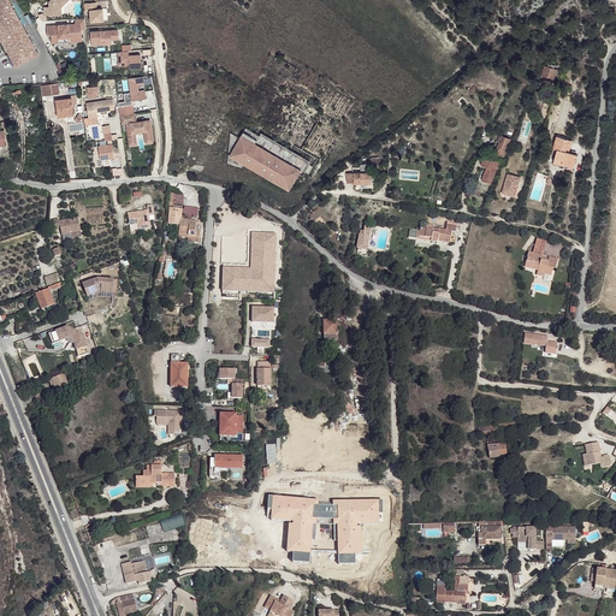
[(9,0),(0,0),(0,36),(1,39),(3,37),(6,46),(5,47),(16,66),(37,54),(9,0)]
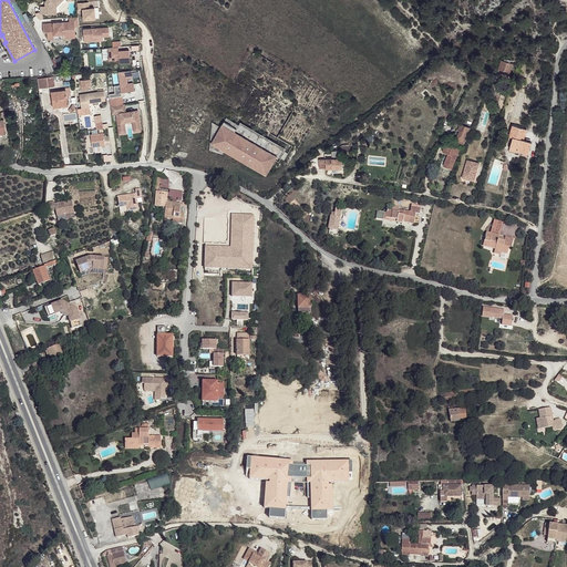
[(57,6),(62,0),(47,0),(45,1),(45,7),(41,6),(41,12),(41,14),(42,14),(50,14),(50,9),(57,9),(57,6)]
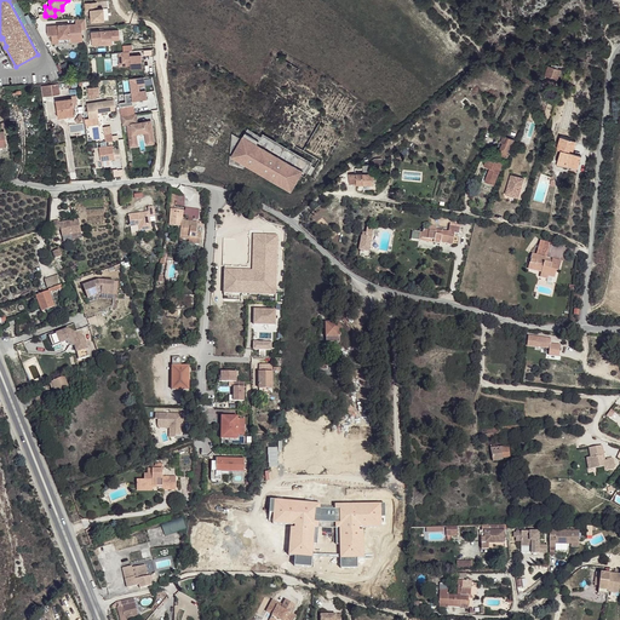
[(84,4),(85,10),(90,10),(91,22),(104,21),(103,9),(97,10),(97,3),(84,4)]
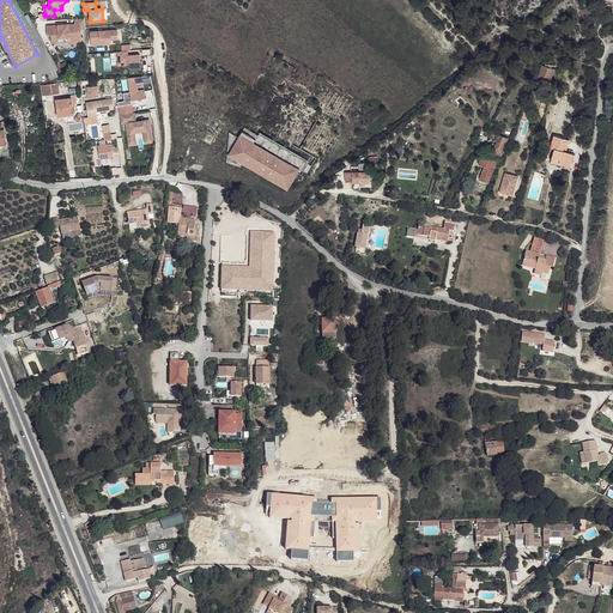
[(80,30),(85,29),(84,18),(74,19),(76,24),(47,26),(47,35),(50,35),(52,43),(59,42),(59,38),(82,36),(80,30)]
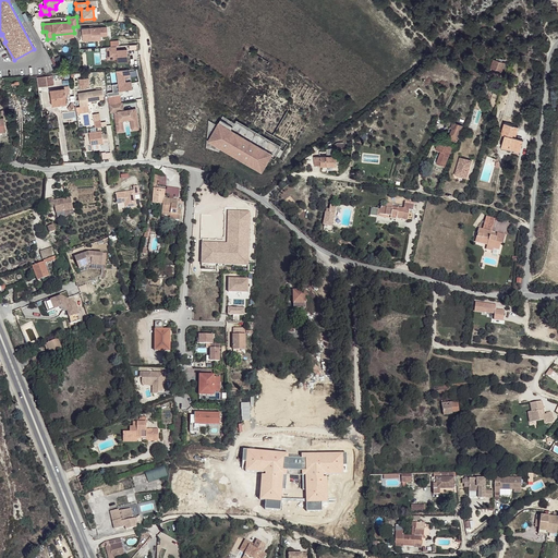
[(82,28),(83,37),(101,36),(108,36),(107,27),(82,28)]
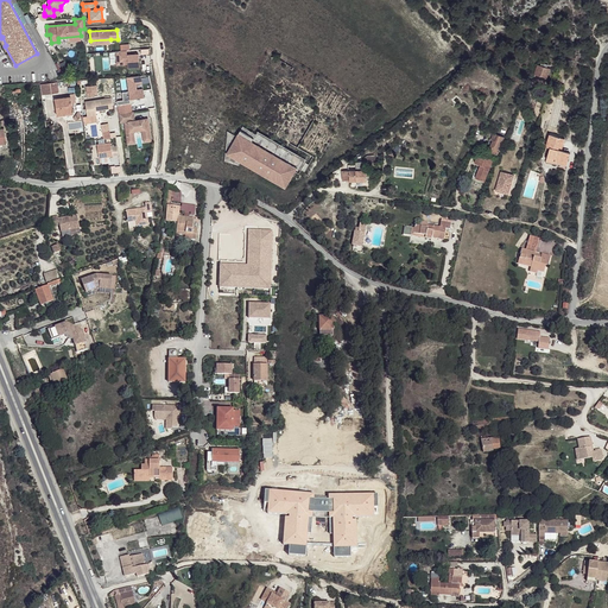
[(140,67),(139,54),(127,55),(127,50),(121,51),(116,51),(118,64),(128,63),(128,68),(140,67)]
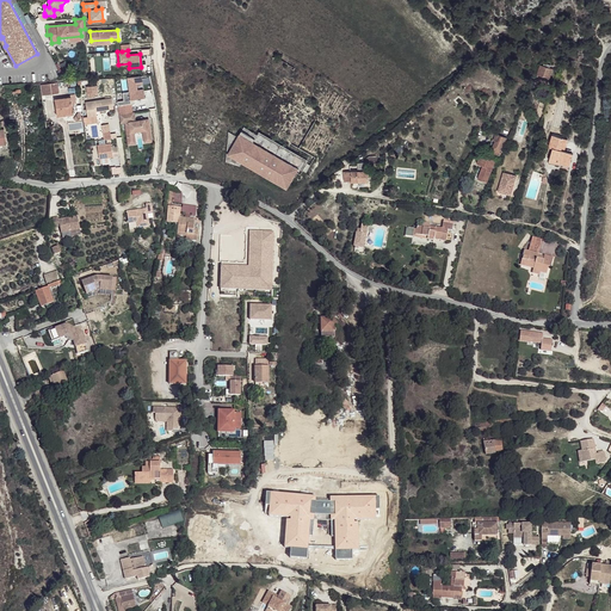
[(543,66),(541,65),(537,74),(543,76),(542,81),(542,82),(545,84),(547,79),(549,79),(553,69),(550,68),(550,66),(544,63),(543,66)]
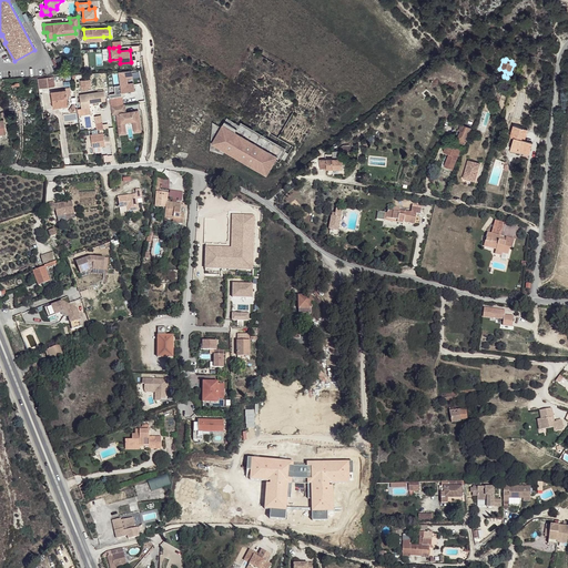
[(132,71),(118,72),(121,92),(134,91),(133,83),(128,83),(127,78),(133,77),(132,71)]
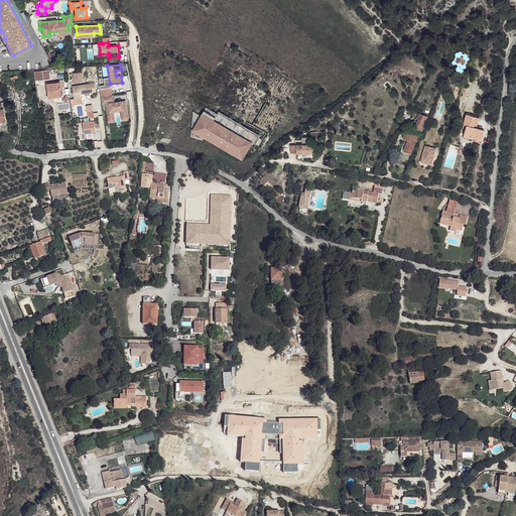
[(35,81),(46,80),(46,75),(48,74),(48,70),(34,72),(35,81)]
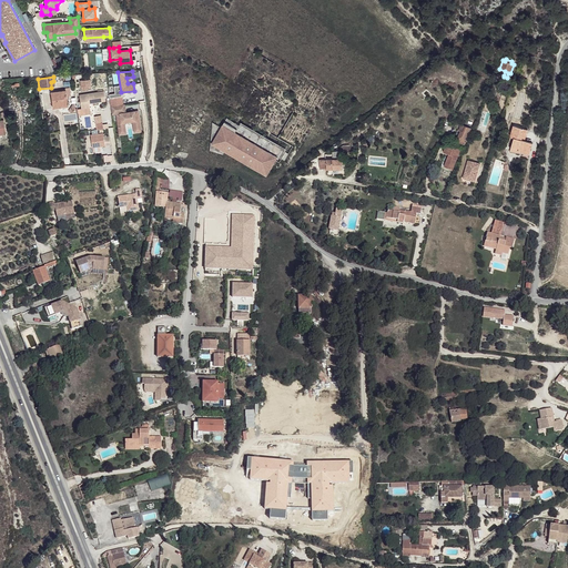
[(51,92),(53,108),(67,105),(66,99),(68,99),(67,91),(51,92)]
